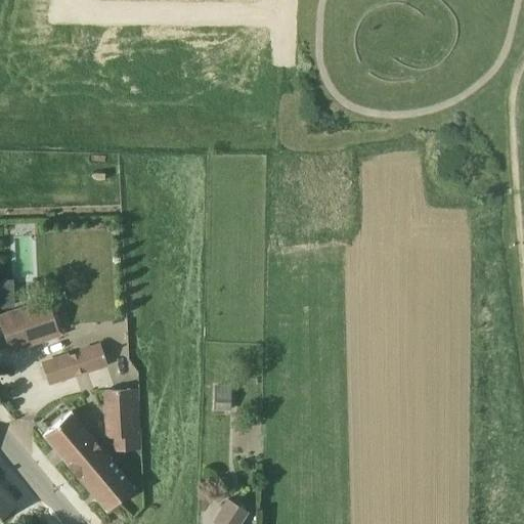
[(0,306),(13,306),(12,279),(0,279),(0,306)]
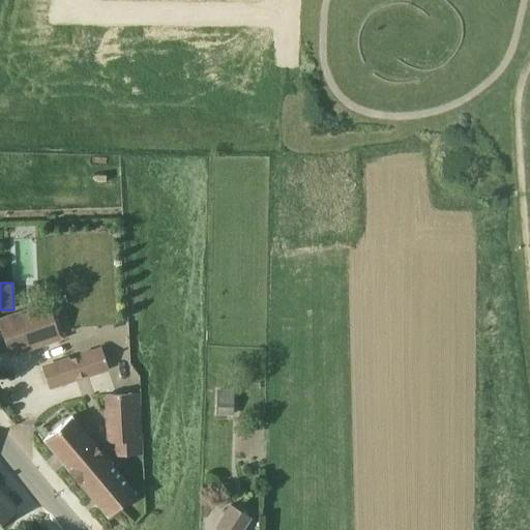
[(60,337),(49,303),(0,320),(0,328),(9,355),(60,337)]
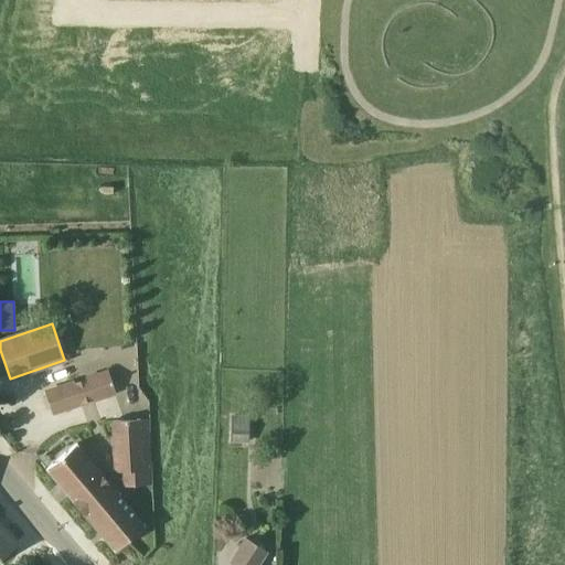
[(108,372),(85,380),(92,401),(115,393),(108,372)]
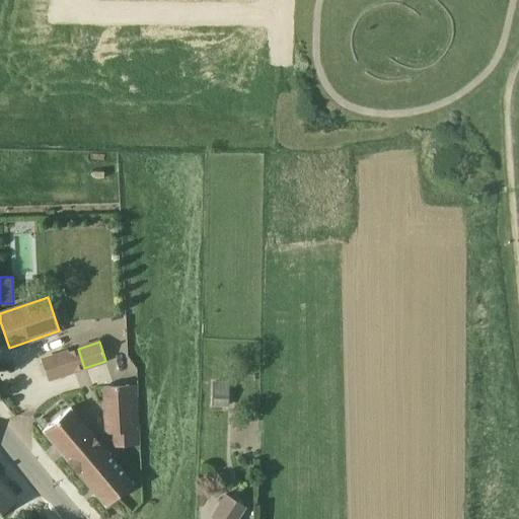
[(48,379),(73,371),(68,352),(42,360),(48,379)]
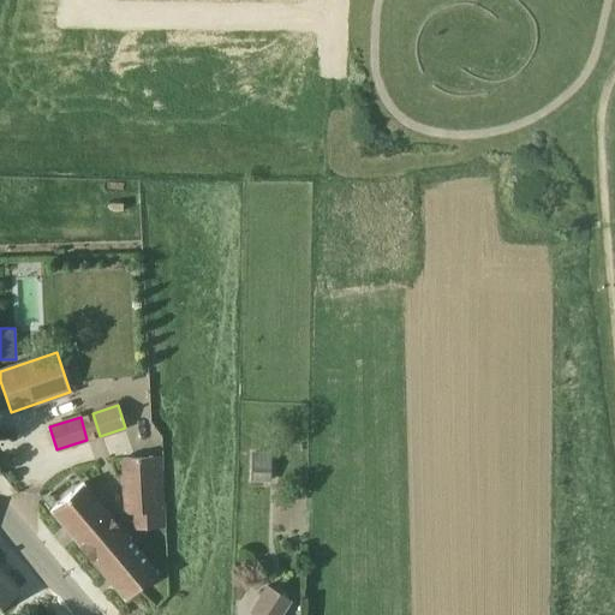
[(272,482),(272,451),(252,451),(251,482),(272,482)]
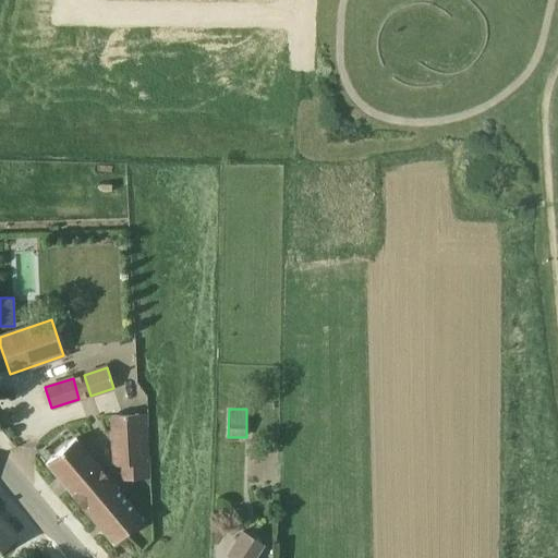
[(138,414),(112,415),(116,466),(142,464),(138,414)]
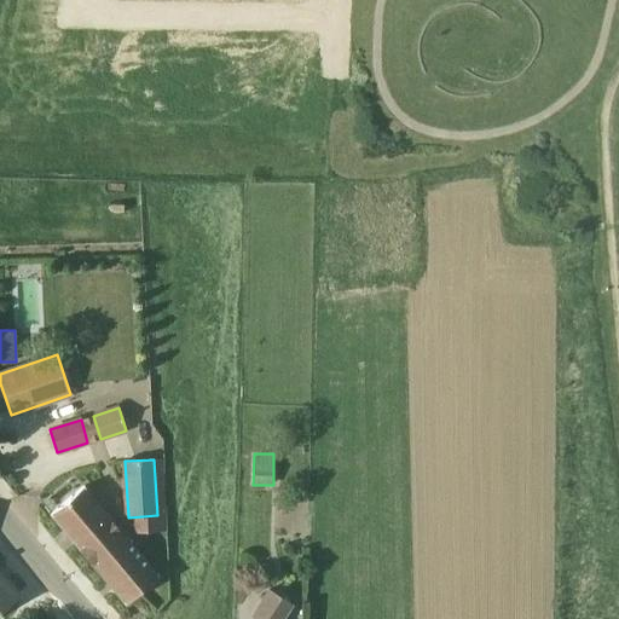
[(125,603),(158,577),(85,486),(51,514),(52,516),(52,515),(125,601),(123,602),(125,603)]
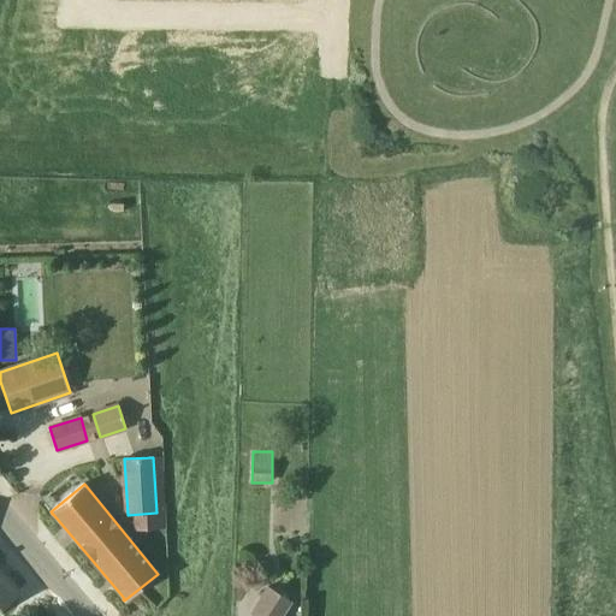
[(0,605),(16,593),(0,574),(0,605)]
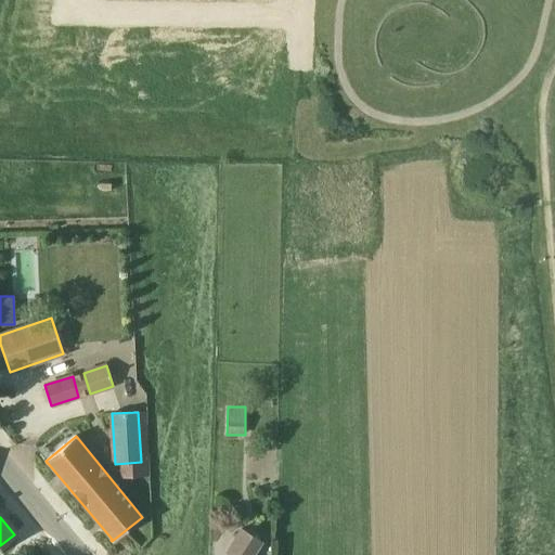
[(227,552),(230,554),(253,554),(262,541),(242,528),(227,552)]
